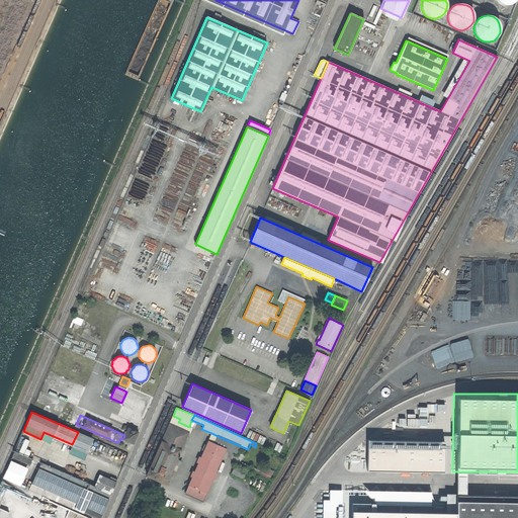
[(188,433),(190,433),(192,428),(189,427),(178,422),(180,419),(173,416),(153,462),(172,470),(185,441),(186,441),(188,437),(186,437),(188,433)]
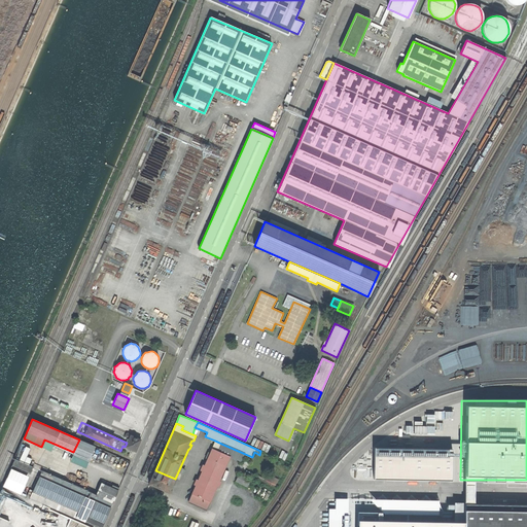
[(129,438),(127,443),(125,447),(135,452),(141,440),(135,437),(134,436),(133,435),(132,435),(126,433),(125,436),(129,438)]
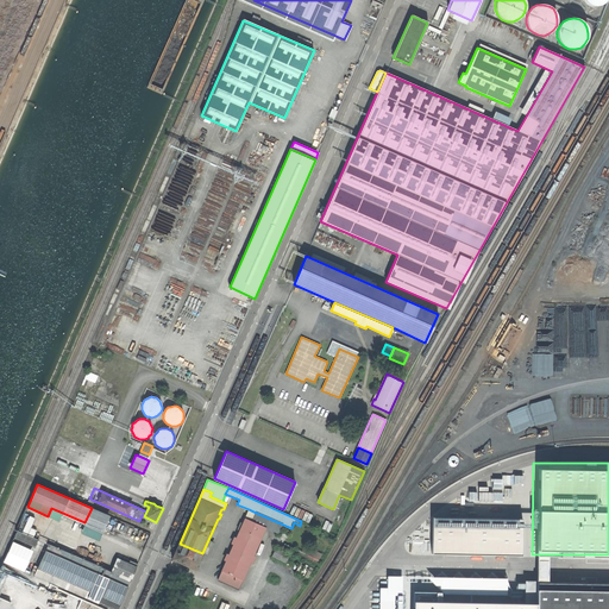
[(108,515),(92,508),(85,522),(101,529),(108,515)]
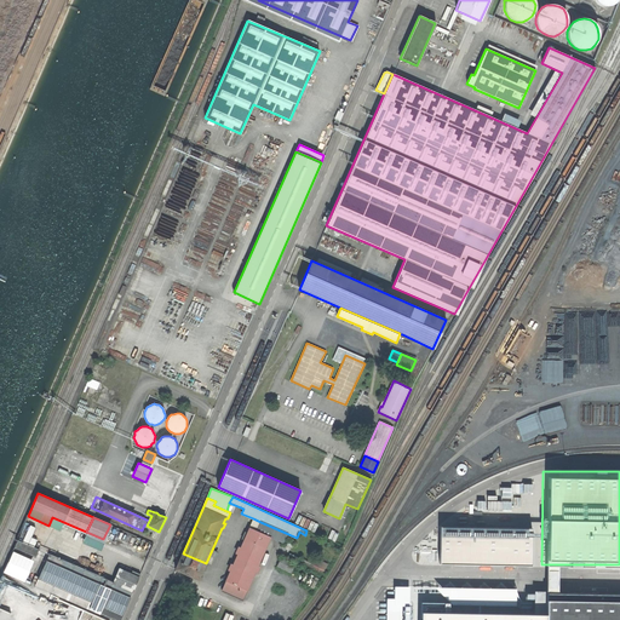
[(260,522),(253,518),(222,590),(242,600),(270,538),(257,532),(260,522)]
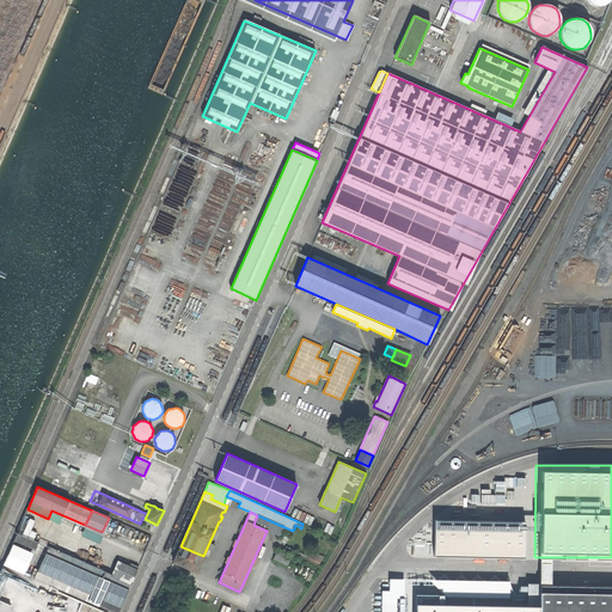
[(432,518),(432,555),(522,555),(522,518),(432,518)]
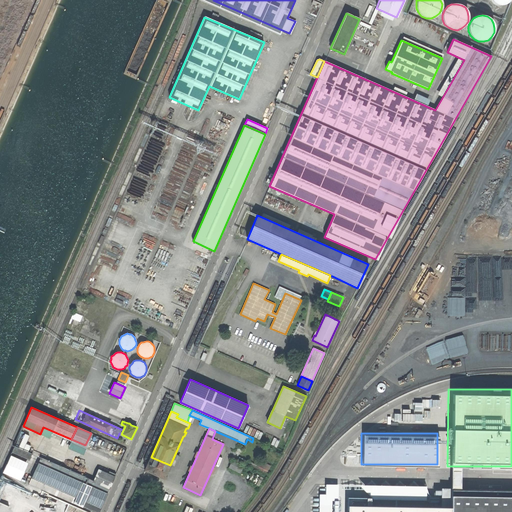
[(243,448),(236,445),(229,459),(237,462),(243,448)]
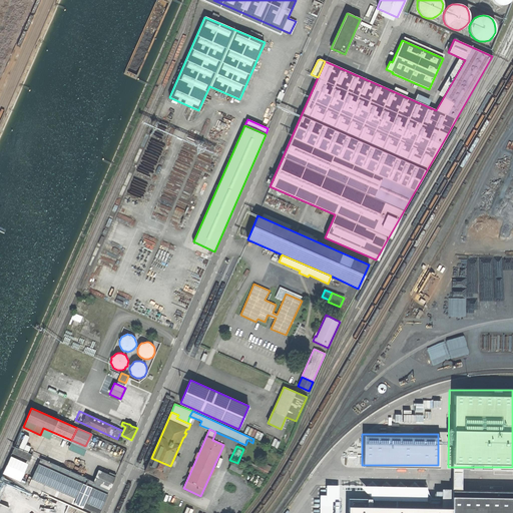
[(14,447),(11,453),(37,465),(29,484),(95,512),(98,512),(110,489),(93,482),(14,447)]
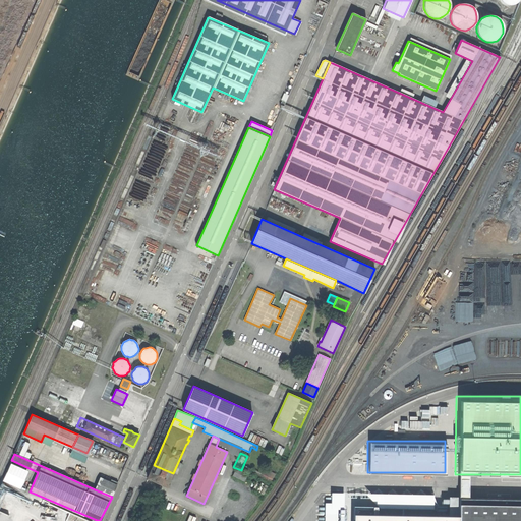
[(10,462),(2,479),(20,487),(29,469),(10,462)]
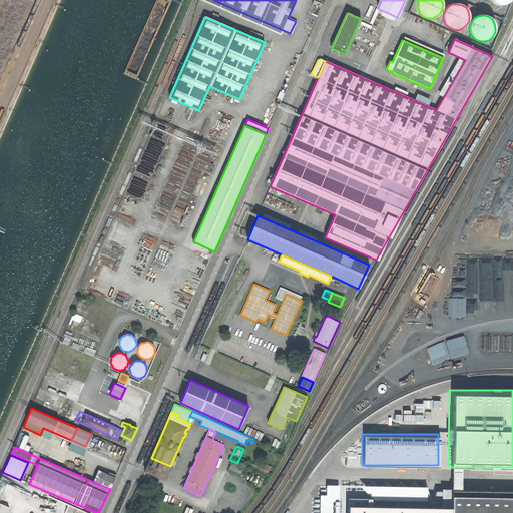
[(170,466),(151,458),(145,471),(164,480),(170,466)]
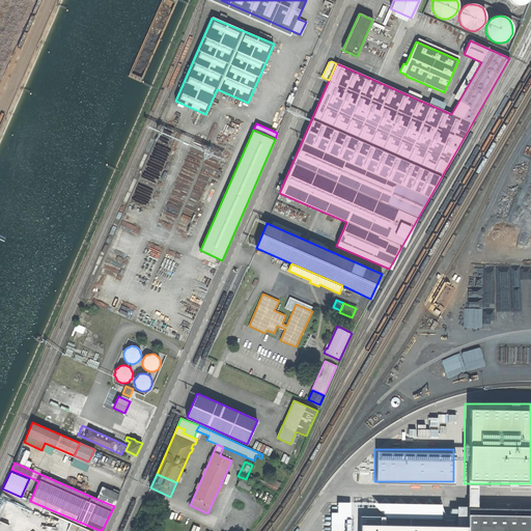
[(249,474),(247,478),(268,488),(270,484),(249,474)]
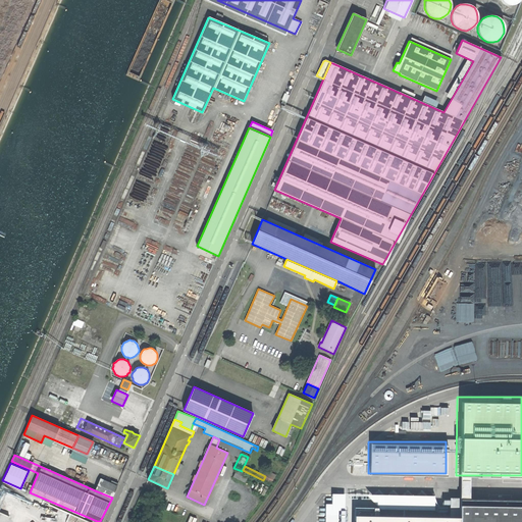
[(248,475),(237,470),(233,476),(245,482),(248,475)]
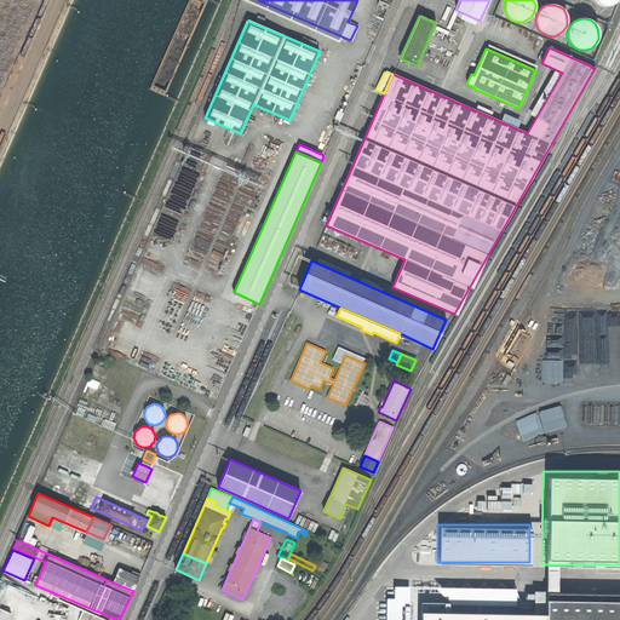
[(317,560),(315,566),(313,570),(322,575),(328,564),(317,560)]
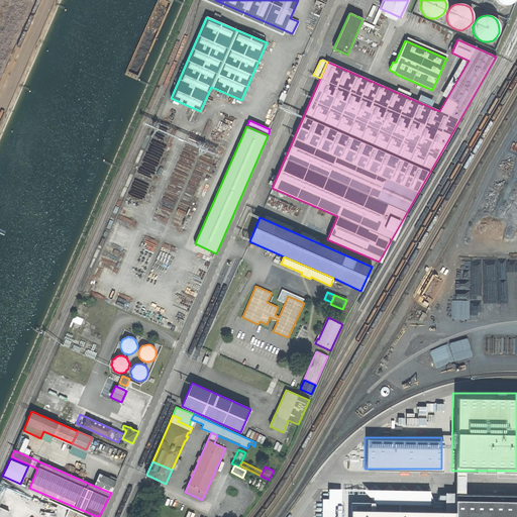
[(94,486),(111,493),(117,479),(110,476),(109,479),(99,475),(94,486)]
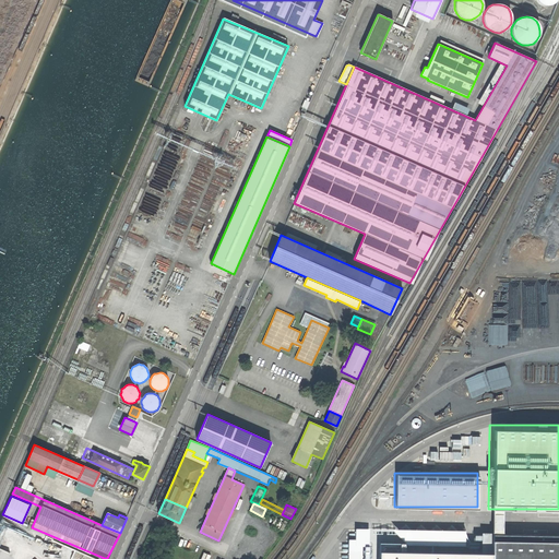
[(558,558),(558,535),(492,534),(491,558),(558,558)]
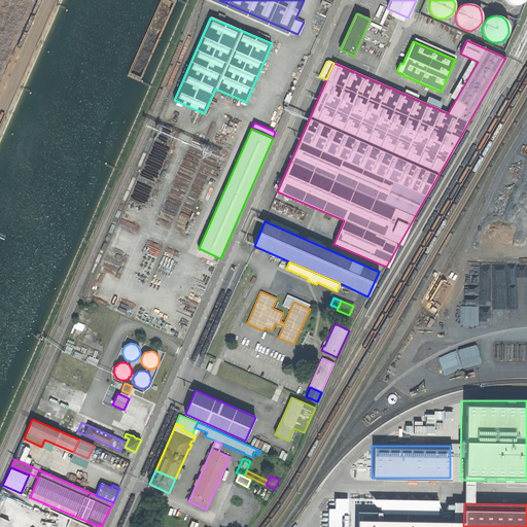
[(341,526),(341,518),(327,518),(327,526),(341,526)]
